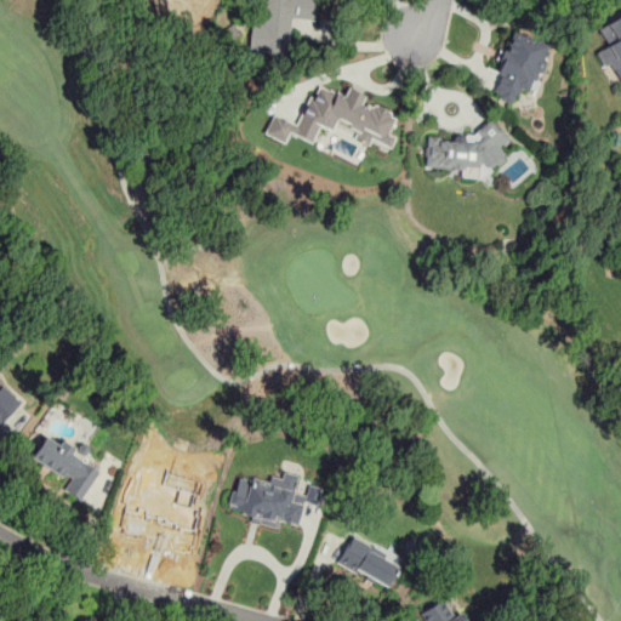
[(292,18),(314,21),(317,0),(257,0),(251,51),(288,56),(292,18)]
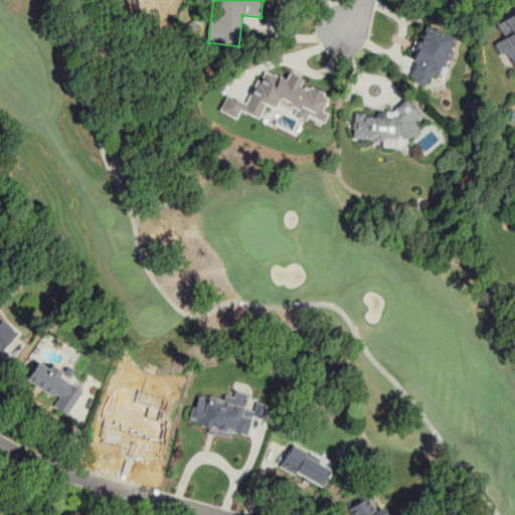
[(514,12),(496,23),(504,38),(494,43),(500,55),(506,52),(514,69),(514,12)]
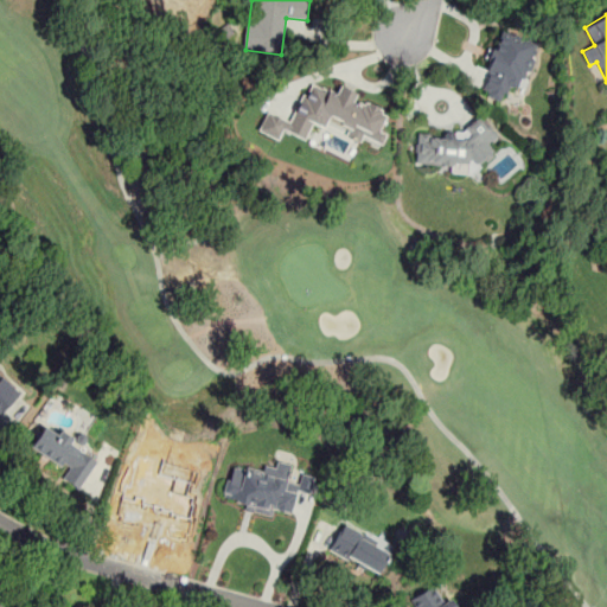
[(536,44),(500,31),(479,93),(502,101),(508,85),(519,90),(536,44)]
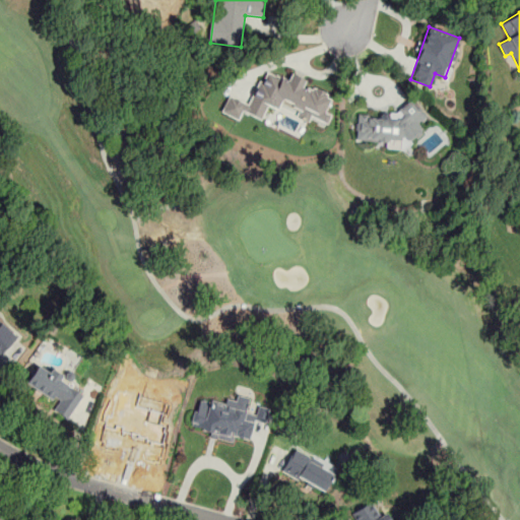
[(251,105),(228,95),(221,113),(239,120),(242,112),(262,119),(267,106),(277,110),(280,102),(299,110),(297,114),(326,126),(330,115),(325,113),(332,96),(303,85),(306,79),(290,74),(288,80),(264,71),(251,105)]
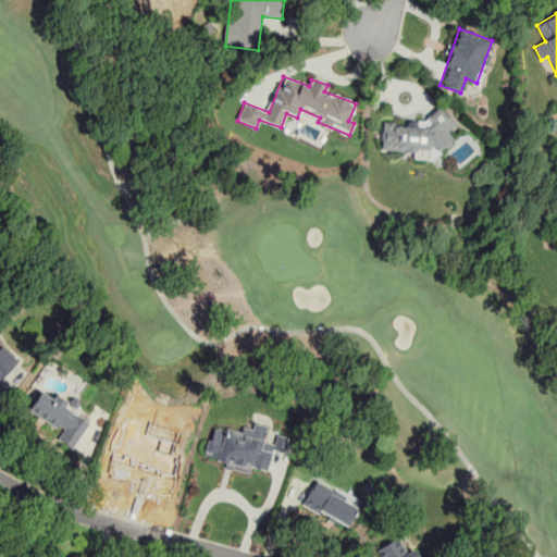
[(381,148),(450,152),(453,120),(444,120),(445,112),(426,111),(425,122),(407,121),(406,125),(383,123),(381,148)]
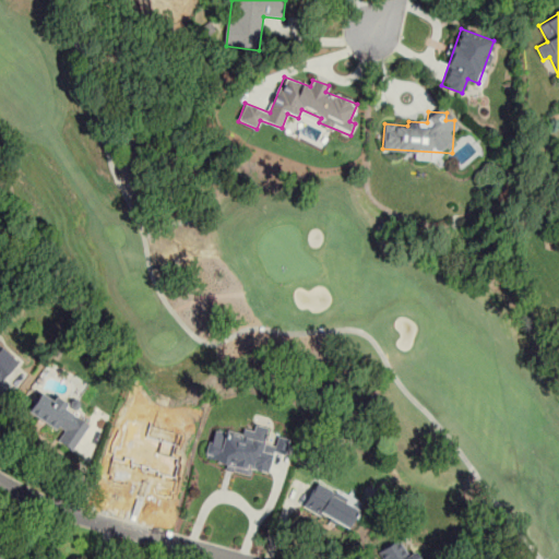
[(0,382),(16,361),(0,348),(0,382)]
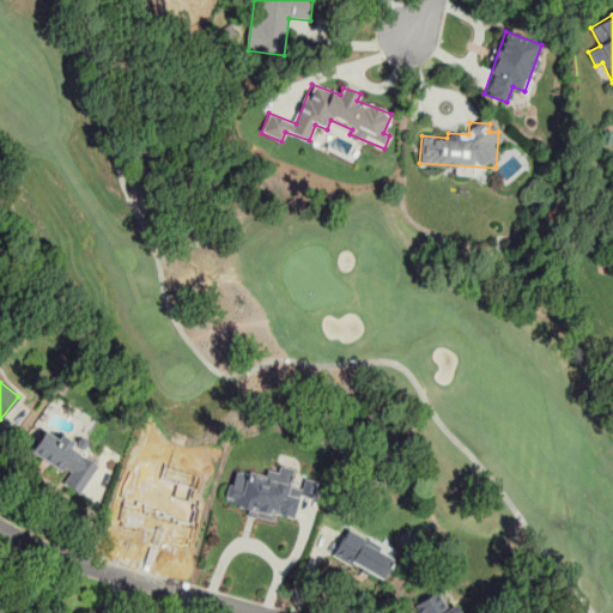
[(82,495),(98,465),(70,448),(72,443),(42,428),(29,453),(66,473),(60,484),(82,495)]
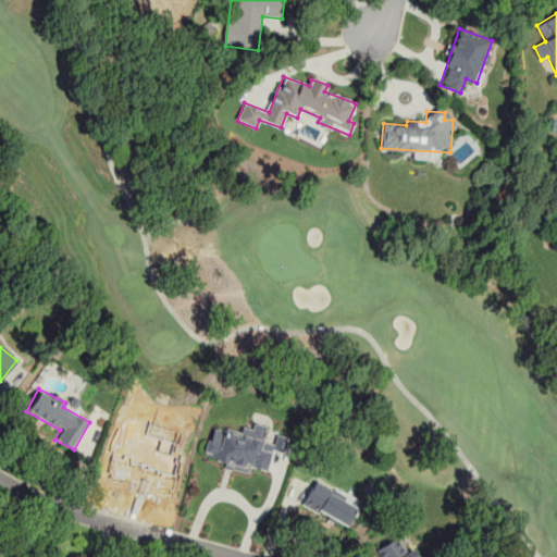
[(212,425),(205,457),(223,463),(222,469),(247,475),(249,468),(264,471),(270,450),(282,454),(286,437),(274,434),(272,445),(260,442),(265,425),(252,422),(249,430),(240,428),(238,433),(212,425)]
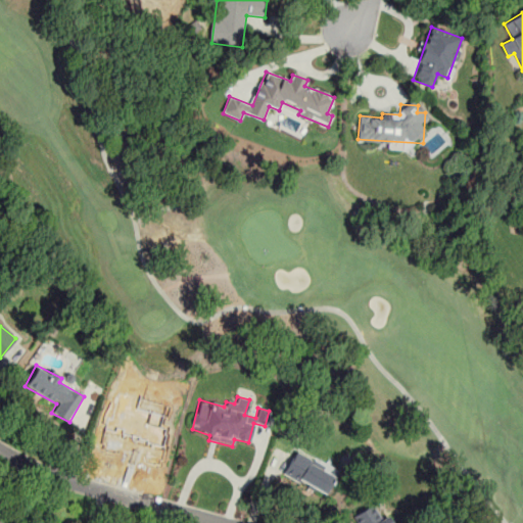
[(325,496),(336,477),(296,453),(284,472),(325,496)]
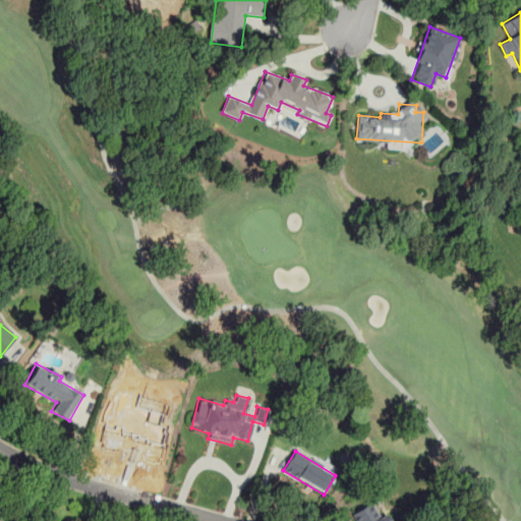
[(352,520),(386,520),(375,499),(348,512),(352,520)]
